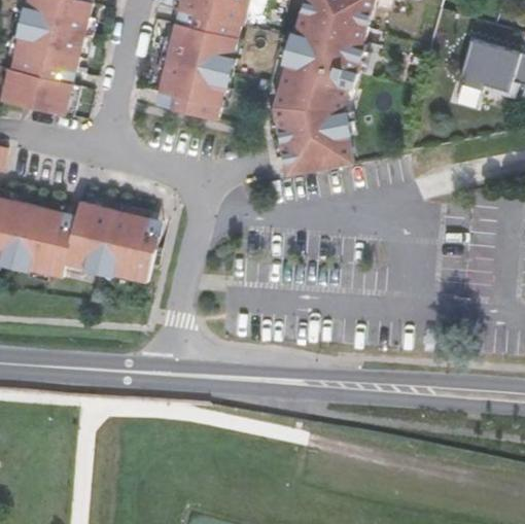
[(78,61),(92,0),(25,0),(19,25),(22,26),(13,58),(11,58),(3,89),(67,104),(75,73),(43,66),(46,53),(78,61)]
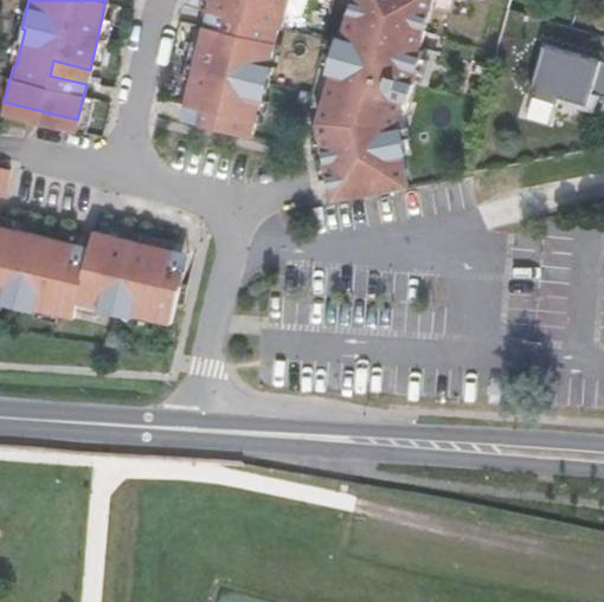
[(251,99),(271,20),(235,12),(237,0),(250,0),(275,6),(275,0),(200,0),(194,26),(192,25),(184,58),(187,59),(178,96),(174,96),(166,131),(239,149),(248,114),(212,105),(216,90),(251,99)]
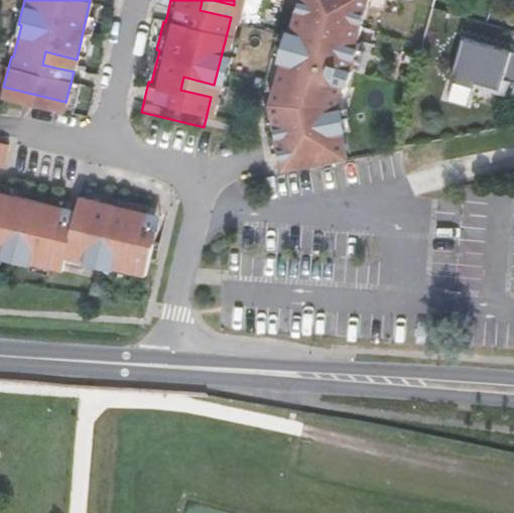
[(231,17),(234,5),(213,0),(202,0),(200,10),(231,17)]
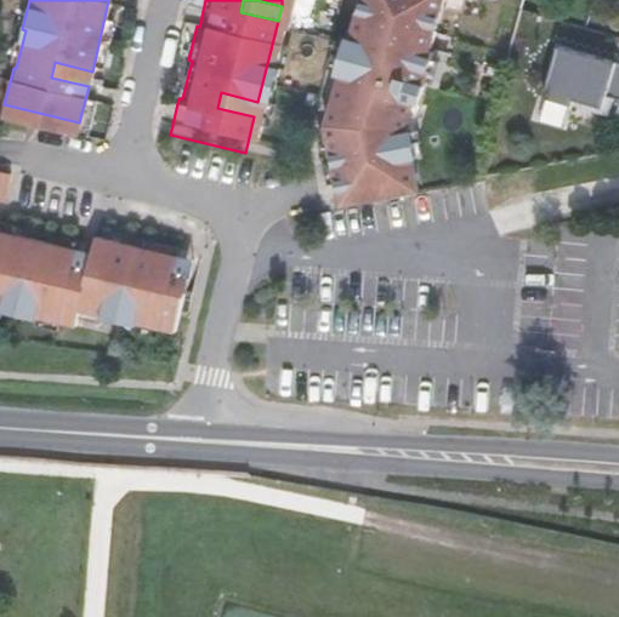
[(421,101),(433,50),(429,49),(439,0),(359,0),(350,40),(345,39),(336,74),(348,78),(345,91),(369,97),(368,102),(336,95),(329,126),(344,206),(421,190),(415,161),(421,160),(419,148),(414,126),(410,127),(416,100),(421,101)]
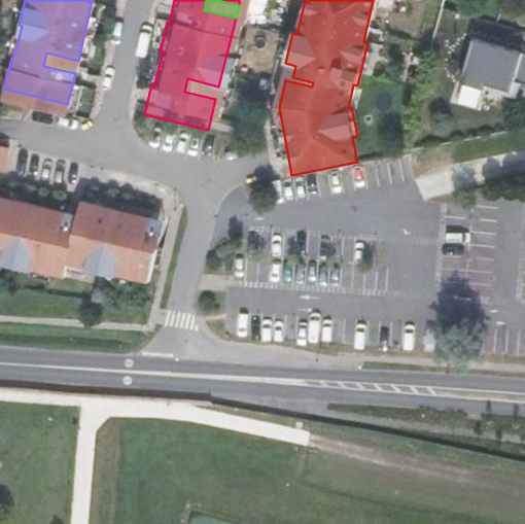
[(524,55),(471,40),(459,83),(485,91),(486,85),(511,93),(514,82),(524,85),(524,88),(523,96),(524,96),(524,55)]
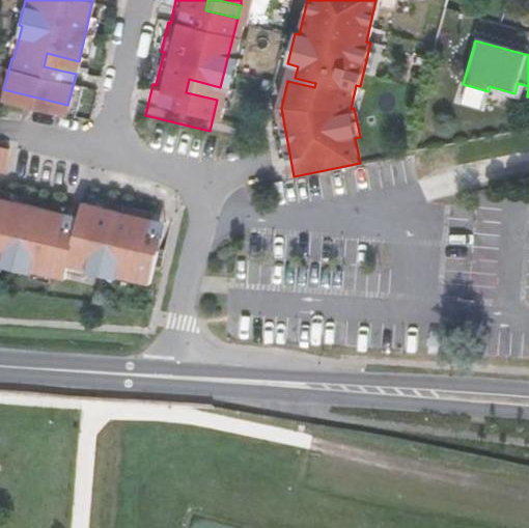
[(76,74),(79,61),(47,53),(44,66),(76,74)]
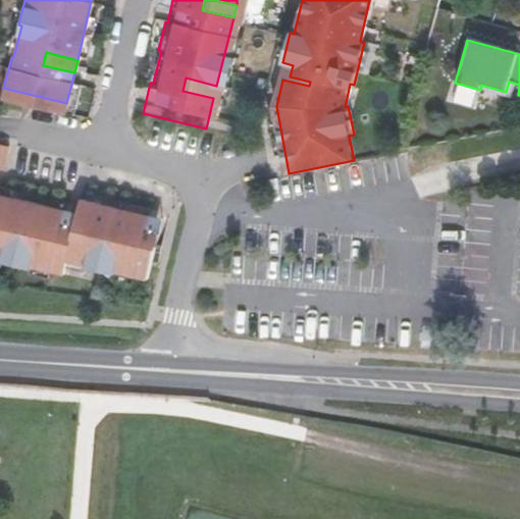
[(213,98),(216,86),(186,78),(183,91),(213,98)]
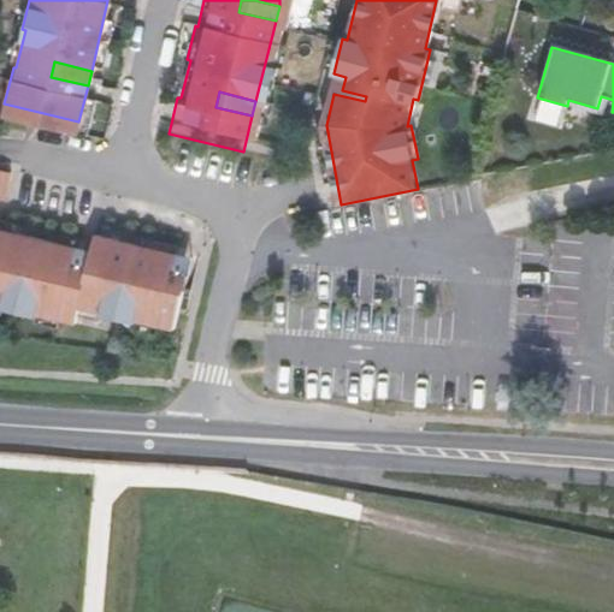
[(613,118),(613,112),(612,112),(613,102),(613,100),(601,96),(597,108),(568,100),(567,106),(613,118)]
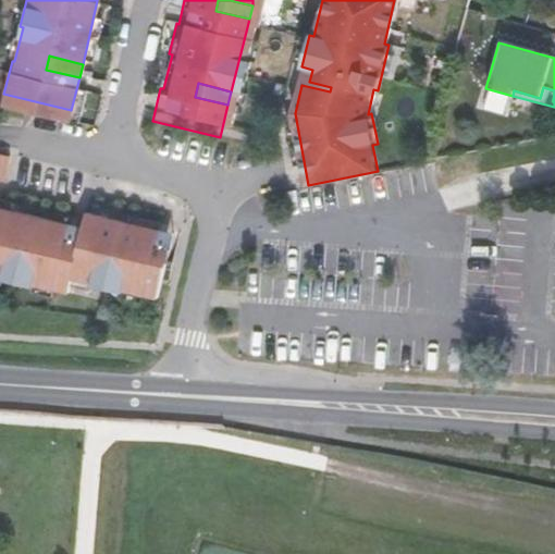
[(57,244),(65,211),(0,195),(0,267),(29,274),(29,271),(65,280),(69,265),(86,269),(85,272),(116,280),(116,277),(151,285),(159,254),(146,250),(153,217),(82,199),(78,214),(70,247),(57,244)]
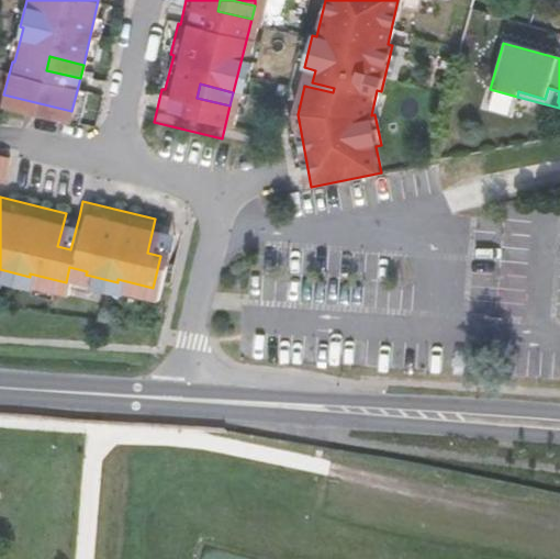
[(70,249),(79,216),(66,213),(57,246),(70,249)]
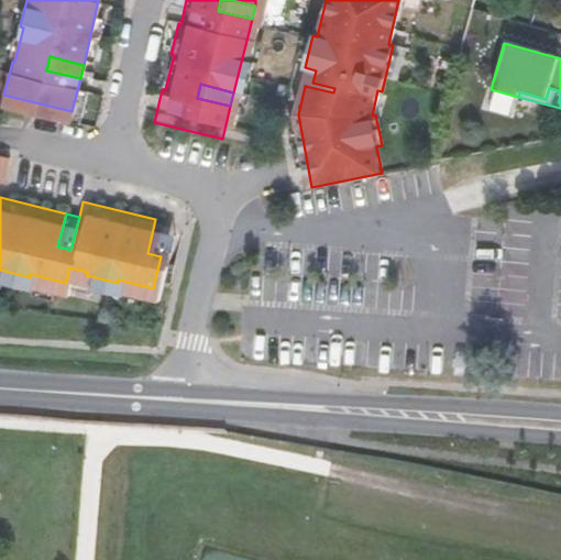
[(161,256),(169,222),(155,219),(147,253),(161,256)]
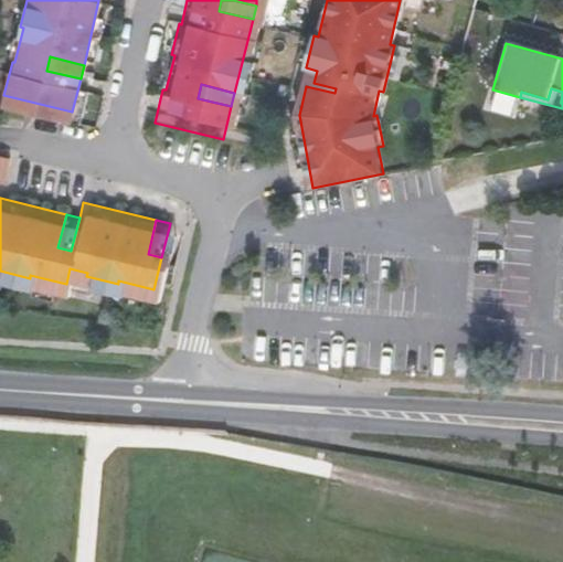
All buildings are outlined.
